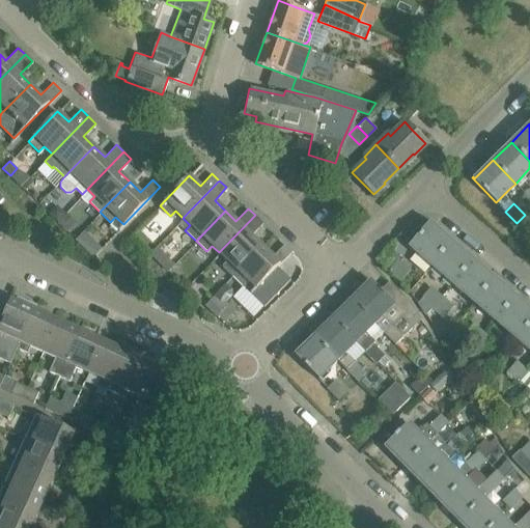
[(221,265),(231,275),(260,245),(250,234),(262,222),(255,215),(219,252),(226,259),(221,265)]
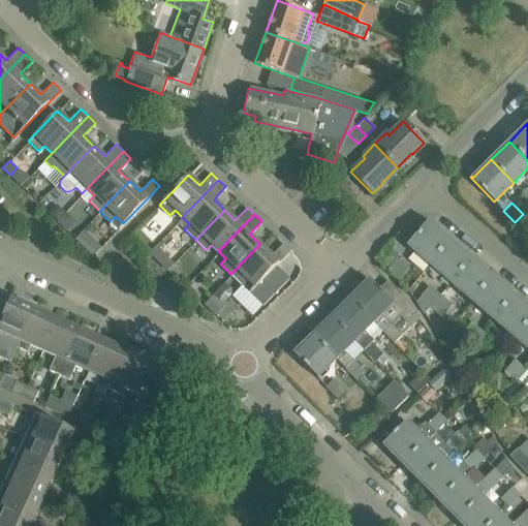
[(429,264),(449,240),(428,221),(407,245),(429,264)]
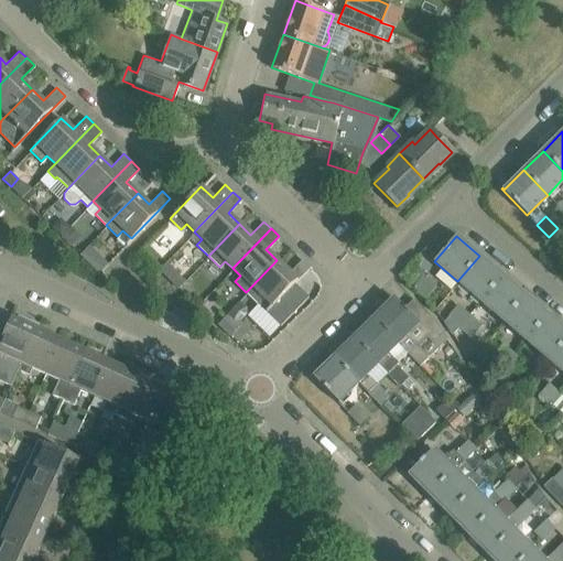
[(87,244),(78,252),(98,272),(108,262),(88,244),(88,245),(87,244)]
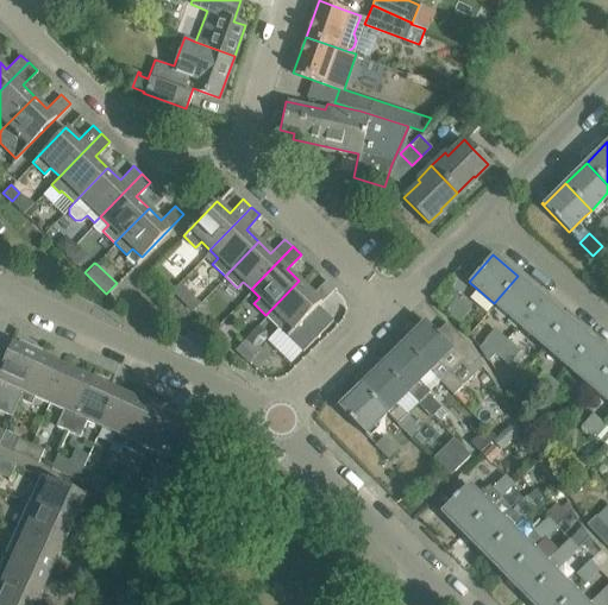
[(541,297),(518,276),(494,303),(519,325),(541,297)]
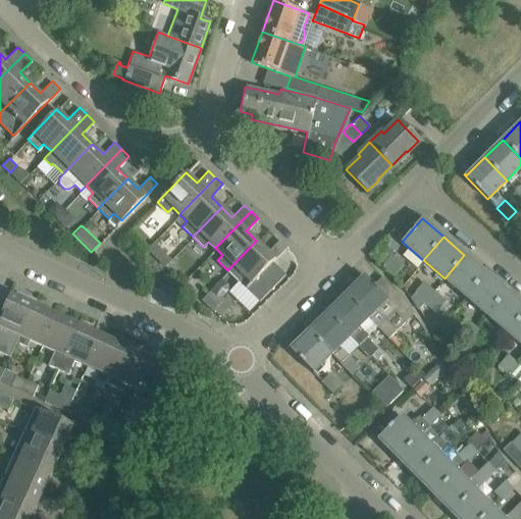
[(251,282),(287,246),(279,239),(267,251),(256,241),(227,270),(238,280),(243,275),(251,282)]
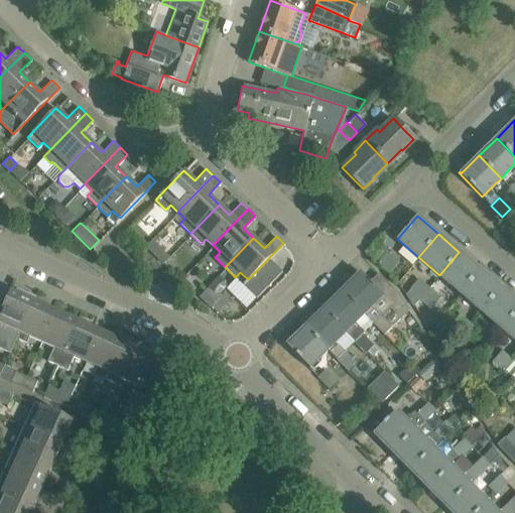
[(399,260),(387,251),(379,262),(391,271),(399,260)]
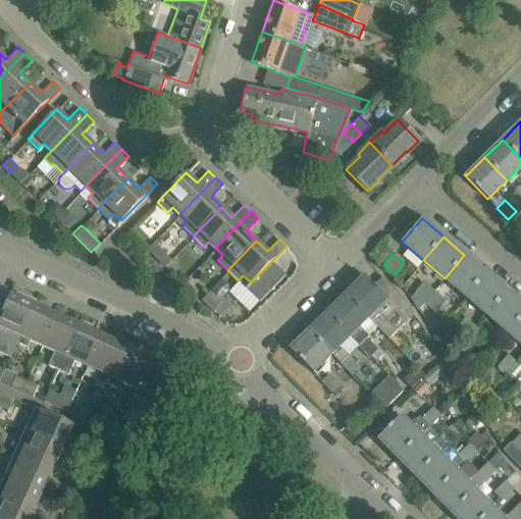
[(445,278),(465,297),(485,273),(464,255),(445,278)]
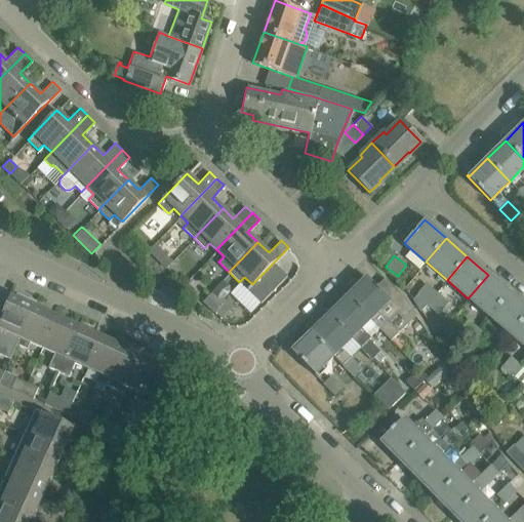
[(509,293),(488,275),(468,298),(489,316),(509,293)]
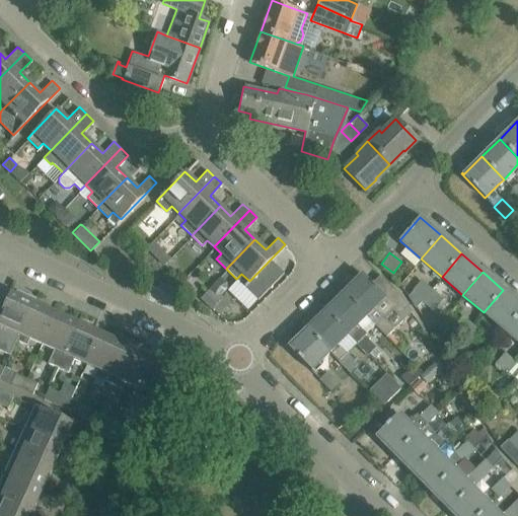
[(397,292),(394,288),(380,274),(371,283),(361,273),(360,274),(361,275),(344,292),(374,323),(385,336),(386,335),(392,341),(397,336),(392,329),(393,328),(381,316),(392,306),(398,313),(408,304),(397,292)]
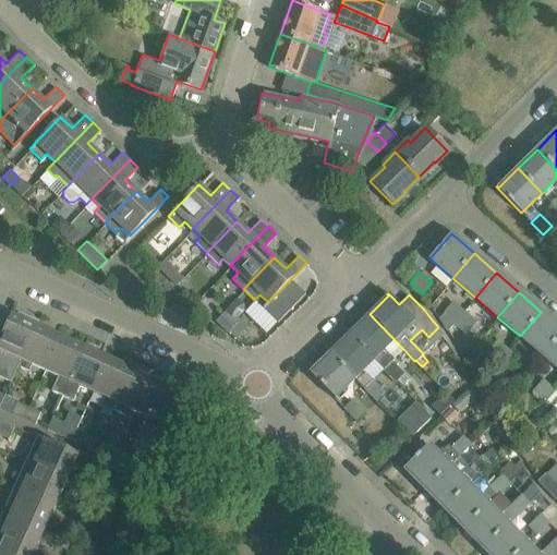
[(447,329),(464,310),(452,300),(438,316),(447,329)]
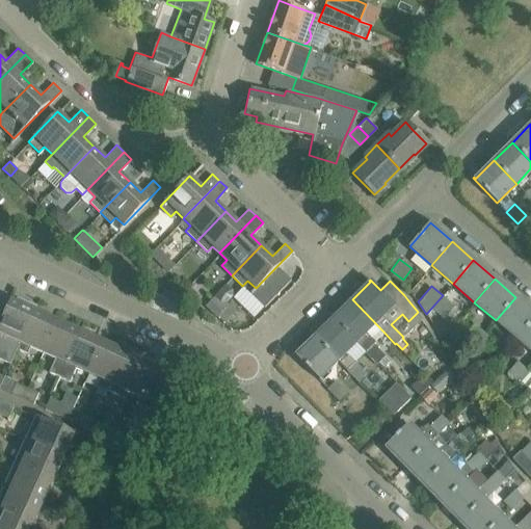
[(214,294),(206,303),(205,305),(216,316),(226,305),(214,294)]
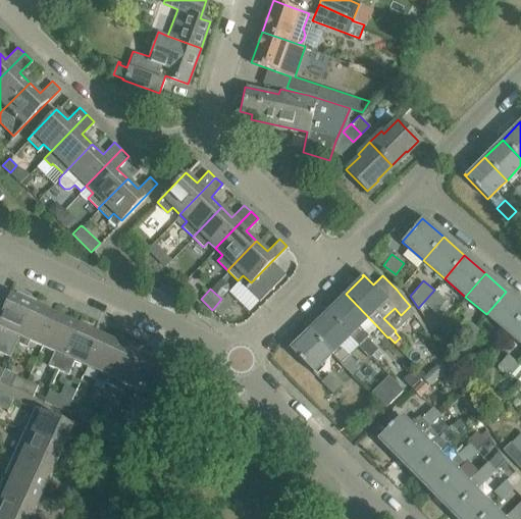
[(434,290),(418,308),(422,314),(429,306),(435,311),(446,300),(434,290)]
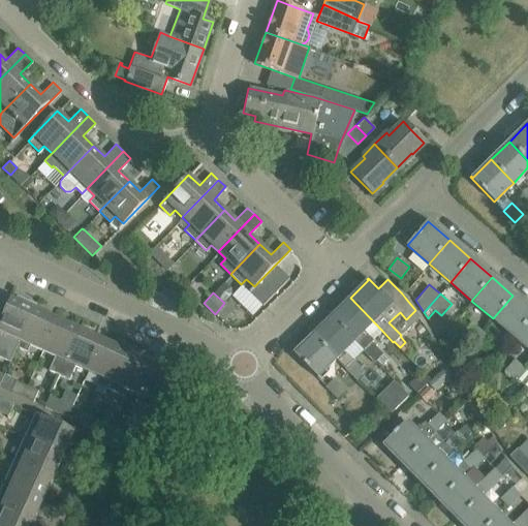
[(493,318),(514,337),(527,320),(527,308),(513,296),(493,318)]
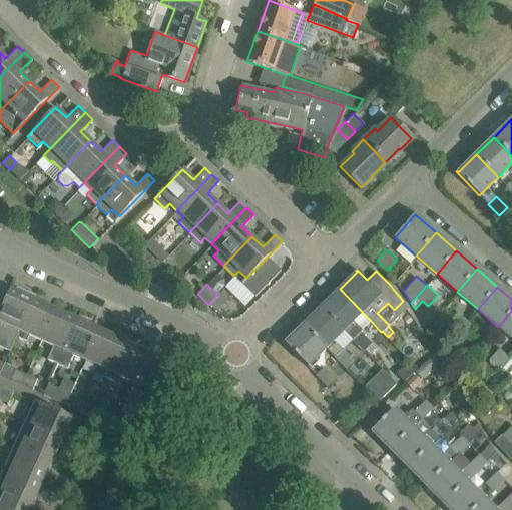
[(21,289),(19,293),(10,289),(4,301),(0,309),(0,347),(9,351),(15,337),(32,299),(34,294),(33,293),(33,294),(21,289)]
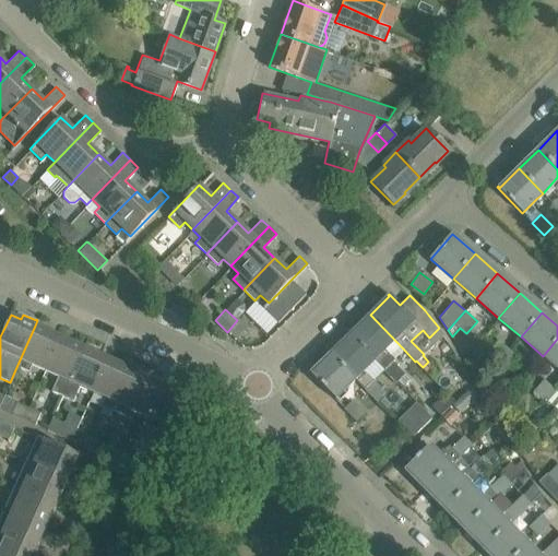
[(391,361),(403,349),(370,315),(351,334),(375,359),(383,368),(382,369),(395,381),(398,379),(402,385),(407,378),(403,374),(404,373),(391,361)]
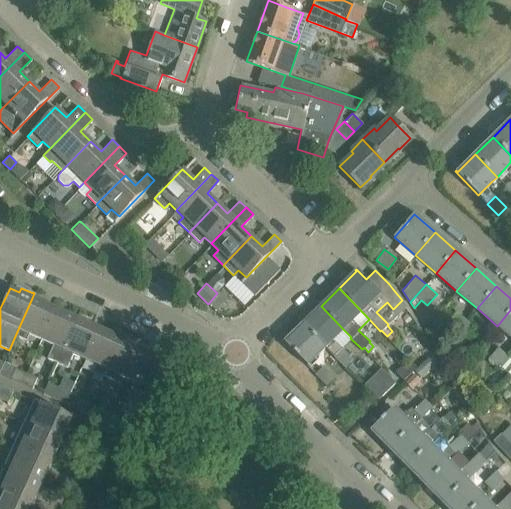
[(28,333),(40,339),(54,308),(32,298),(15,336),(25,340),(28,333)]
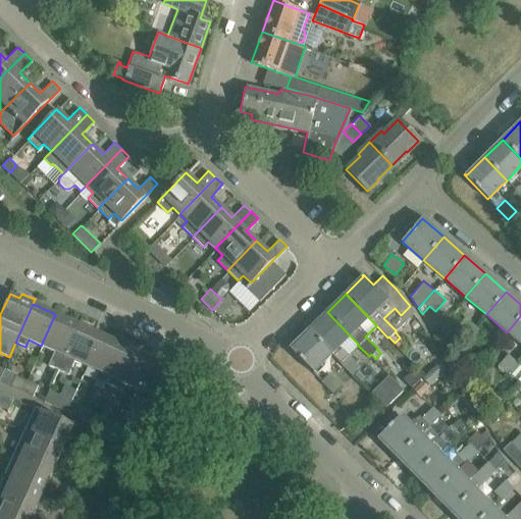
[(327,312),(309,330),(331,353),(350,335),(327,312)]
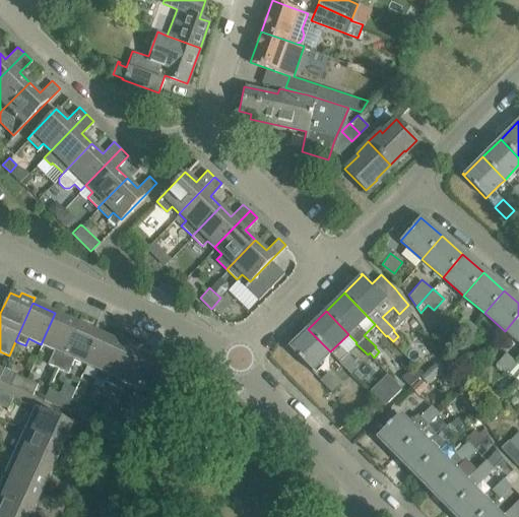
[(57,368),(77,323),(55,313),(41,344),(53,349),(47,364),(57,368)]
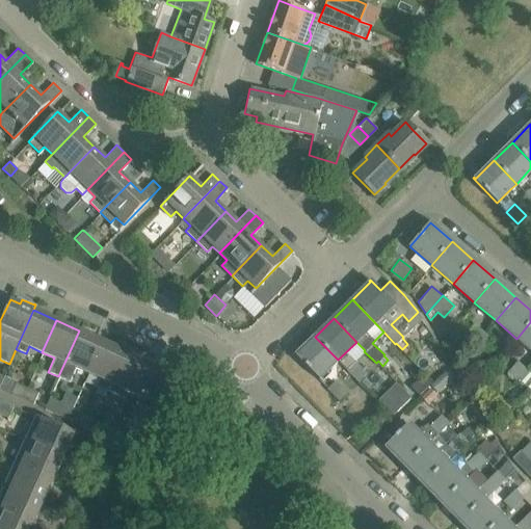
[(485,333),(474,322),(463,335),(475,344),(485,333)]
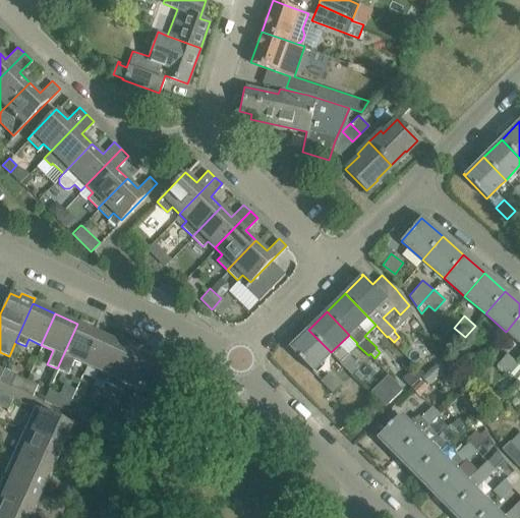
[(519,315),(506,332),(519,344),(519,315)]
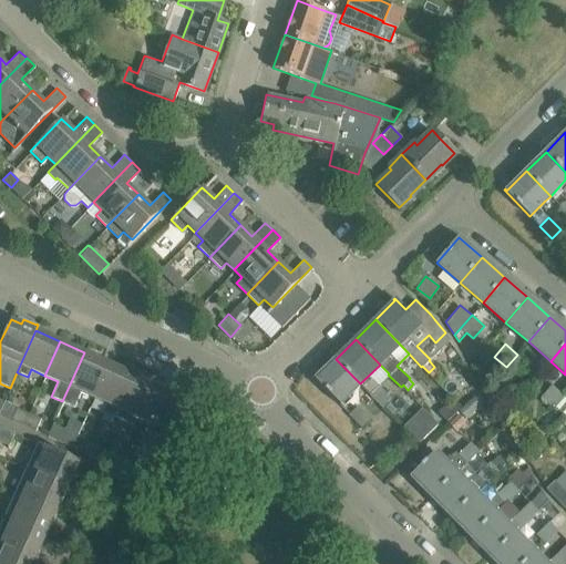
[(109,363),(84,352),(62,401),(73,406),(80,391),(93,398),(109,363)]
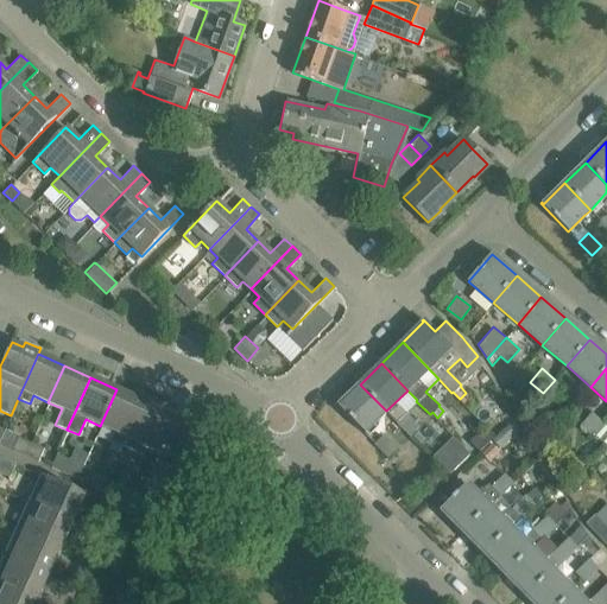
[(555,380),(543,393),(556,405),(568,390),(555,380)]
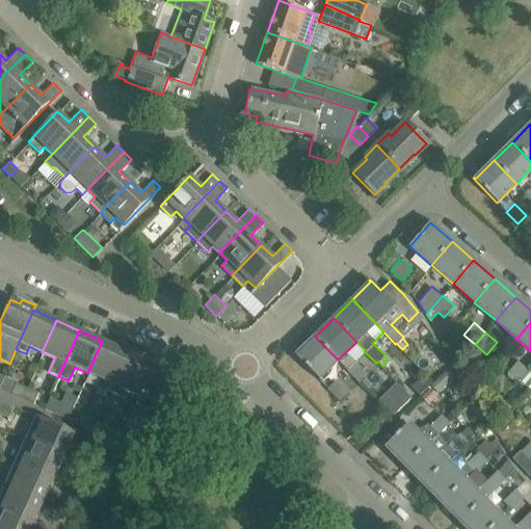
[(318,378),(338,360),(315,337),(296,354),(295,353),(294,354),(318,378)]
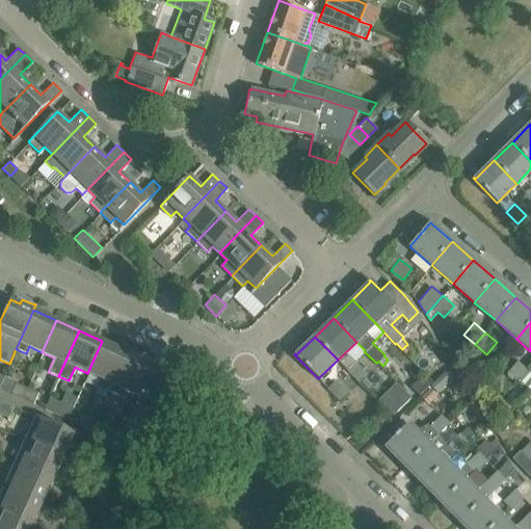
[(125,351),(102,341),(87,373),(100,378),(97,385),(107,390),(125,351)]
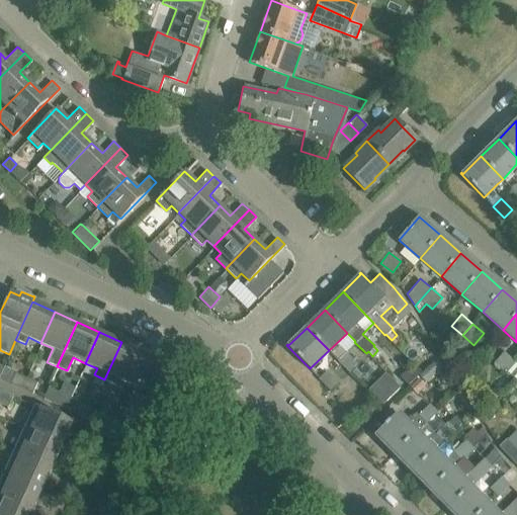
[(130,382),(144,352),(121,342),(104,379),(114,383),(117,377),(130,382)]
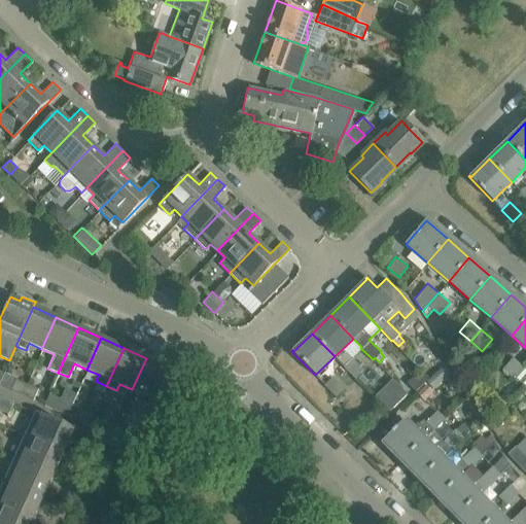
[(514,378),(523,367),(513,356),(502,368),(514,378)]
